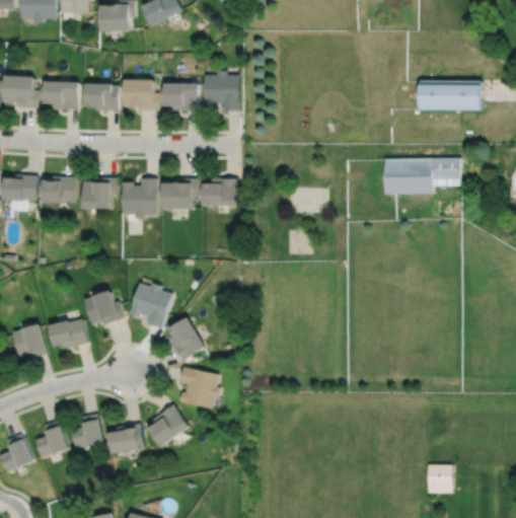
[(0,8),(17,8),(17,0),(0,0),(0,8)]
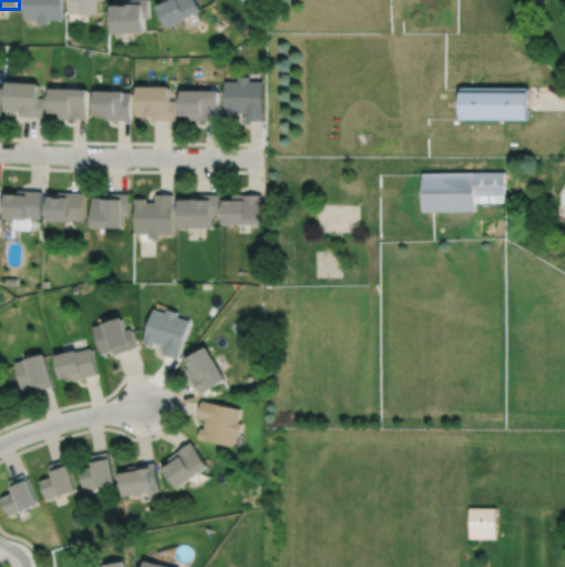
[(23,0),(23,20),(37,20),(37,24),(48,24),(48,20),(60,20),(60,0),(23,0)]
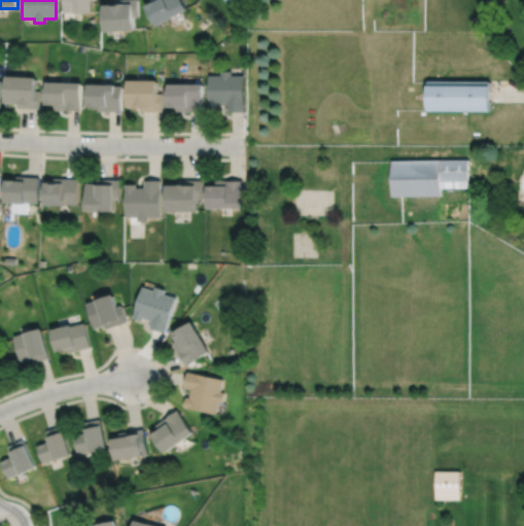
[(62,0),(62,11),(90,11),(90,0),(62,0)]
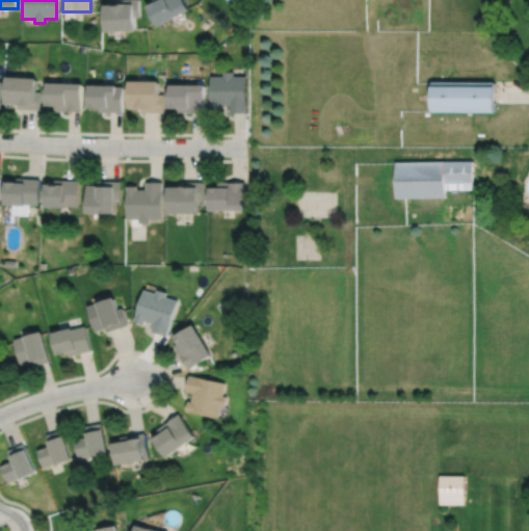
[(102,4),(103,31),(134,29),(133,17),(138,17),(137,0),(114,0),(115,4),(102,4)]
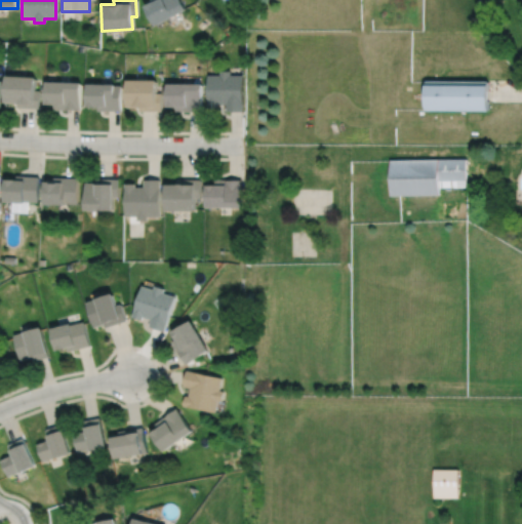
[(144,5),(154,25),(185,8),(179,0),(150,0),(151,1),(144,5)]
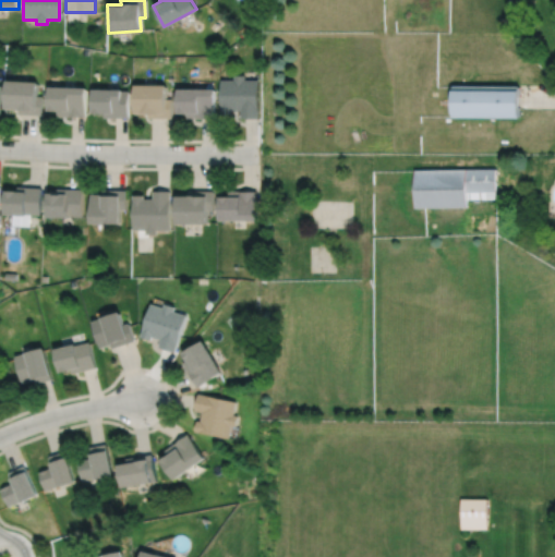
[(219,80),(219,114),(230,114),(230,111),(239,111),(239,119),(256,119),(256,80),(242,80),(242,75),(231,75),(231,80),(219,80)]
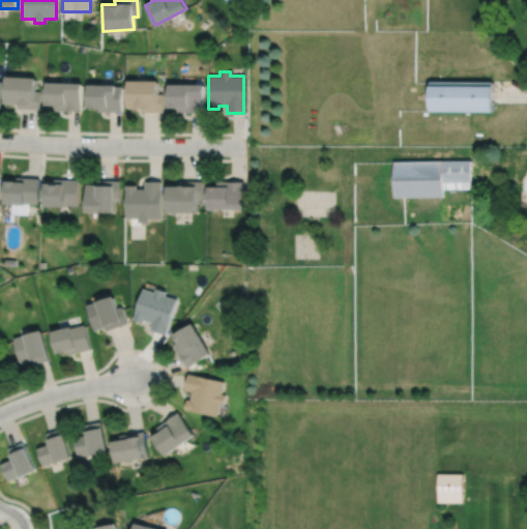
[(6,77),(4,105),(17,105),(17,109),(37,110),(38,91),(32,91),(33,78),(6,77)]
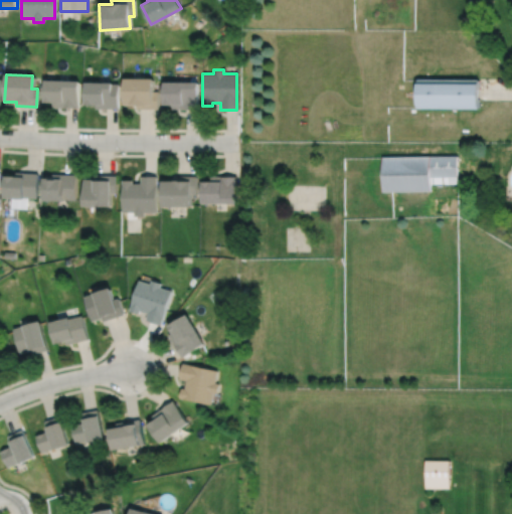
[(123,78),(122,106),(135,106),(135,109),(156,110),(156,92),(152,92),(152,78),(123,78)]
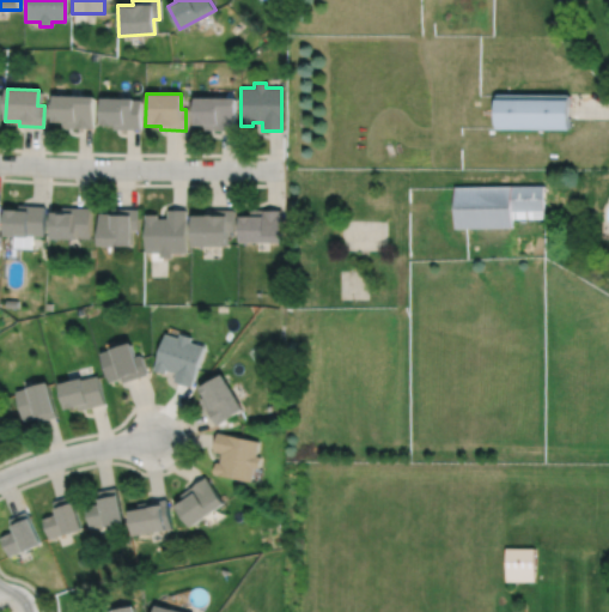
[(50,95),(49,121),(60,122),(60,128),(91,129),(92,96),(50,95)]
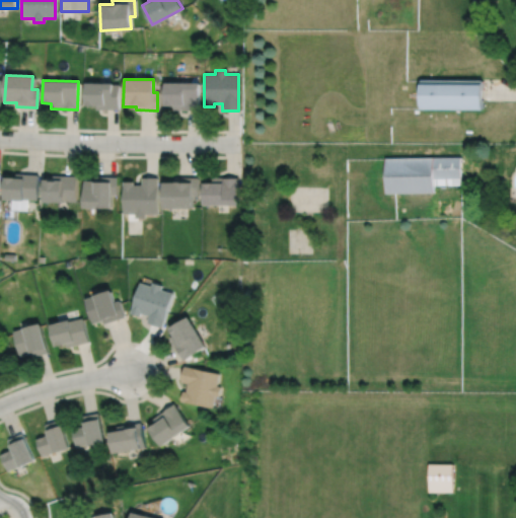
[(419,80),(419,109),(480,109),(480,80),(419,80)]
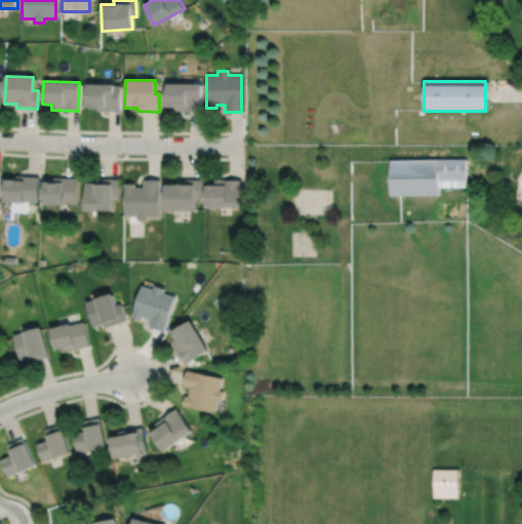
[(165,83),(165,107),(173,107),(173,112),(200,112),(200,84),(165,83)]
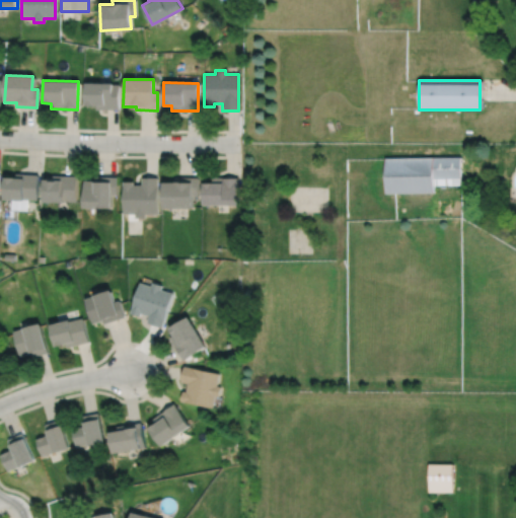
[(83,83),(83,105),(94,105),(94,109),(117,109),(118,85),(111,85),(111,83),(83,83)]
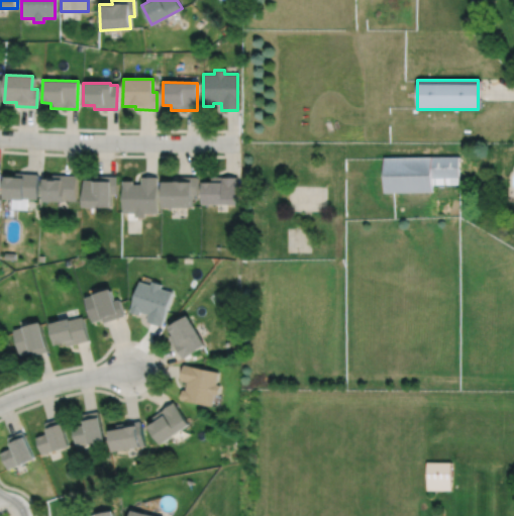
[(382,159),(383,193),(429,192),(429,185),(456,185),(455,157),(382,159)]
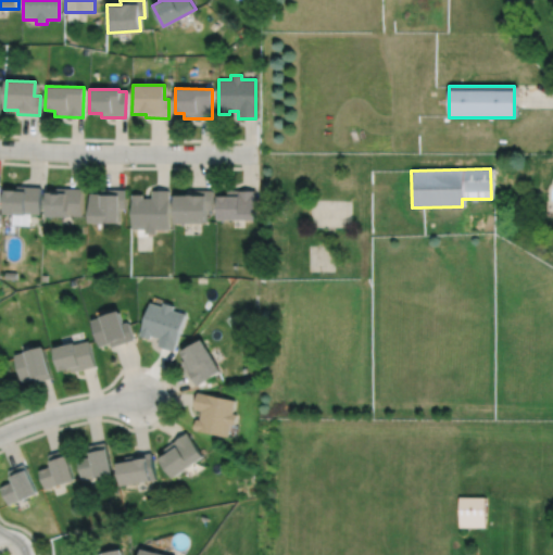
[(2,190),(1,214),(23,215),(23,214),(37,215),(39,188),(14,187),(14,191),(2,190)]
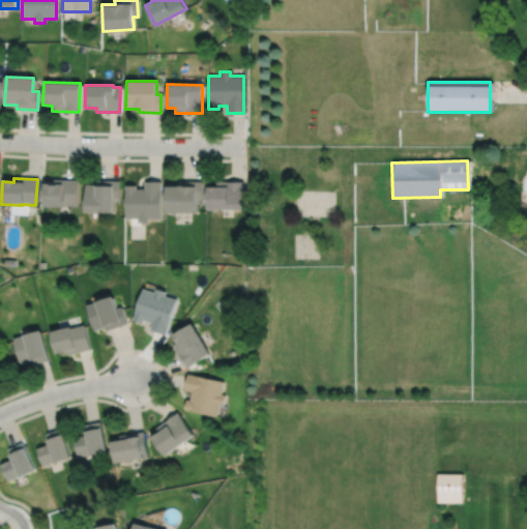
[(42,184),(41,207),(64,207),(64,206),(76,206),(77,181),(53,180),(52,184),(42,184)]
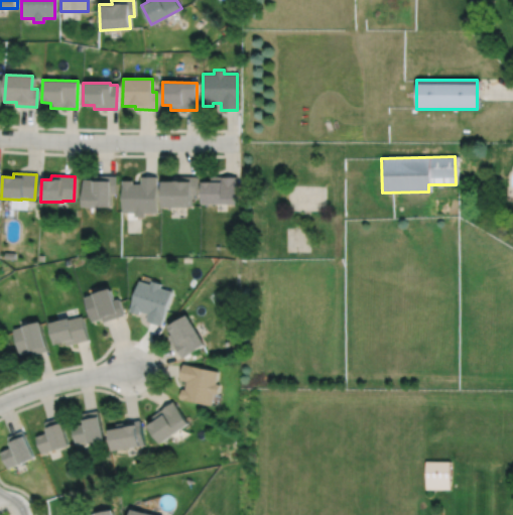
[(82,180),(81,207),(109,208),(109,195),(114,195),(115,176),(93,176),(93,180),(82,180)]
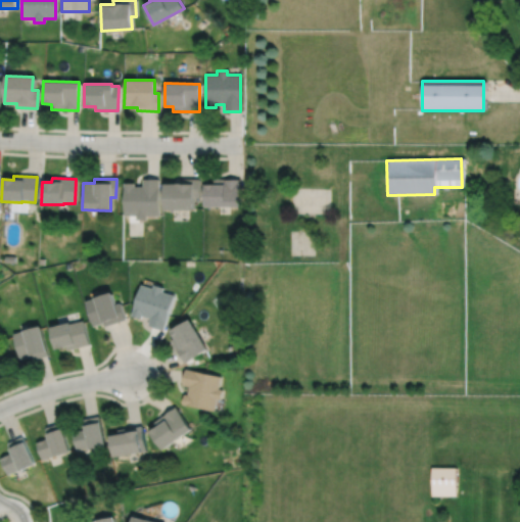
[(123,184),(122,216),(134,216),(134,221),(144,221),(144,216),(157,217),(157,180),(141,180),(141,187),(133,187),(133,184),(123,184)]
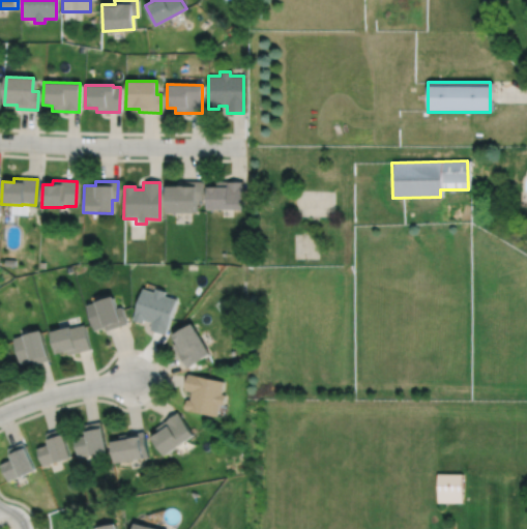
[(166,186),(166,213),(196,214),(196,200),(201,200),(201,182),(178,182),(178,186),(166,186)]
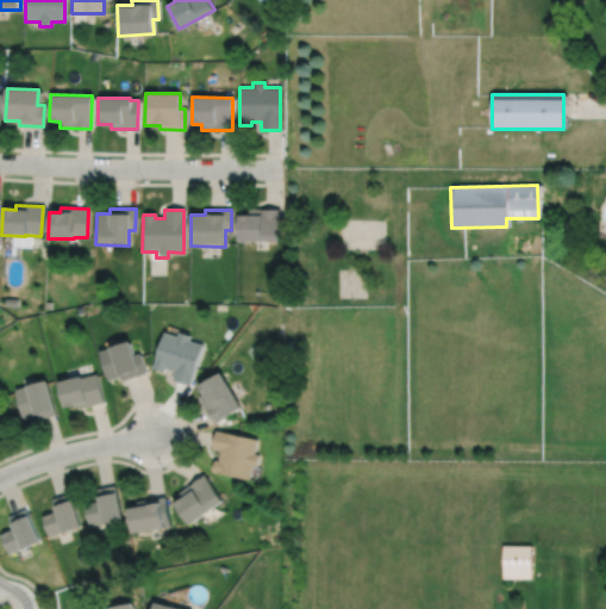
[(238,216),(238,242),(279,242),(279,211),(248,210),(248,216),(238,216)]
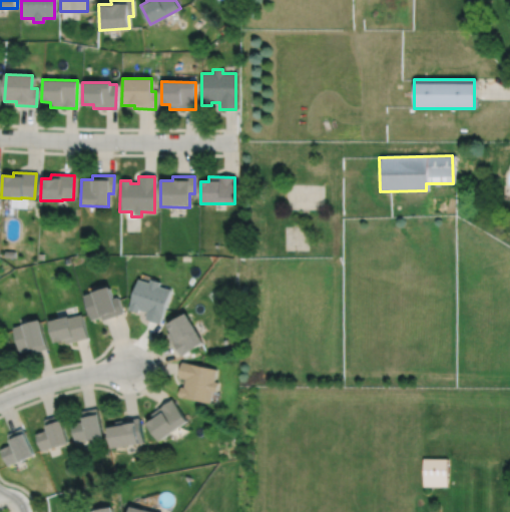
[(137,281),(127,311),(136,315),(138,311),(146,314),(143,320),(158,325),(169,291),(158,287),(159,284),(150,281),(148,284),(137,281)]
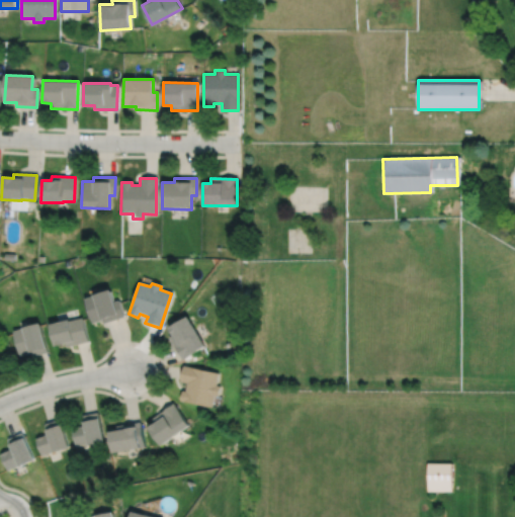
[(83,299),(91,325),(101,321),(103,325),(123,318),(118,302),(113,303),(109,291),(83,299)]
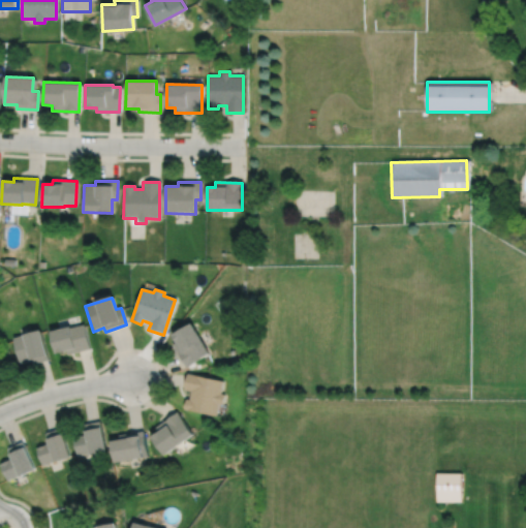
[(172,336),(176,343),(172,345),(185,369),(209,355),(191,324),(172,336)]
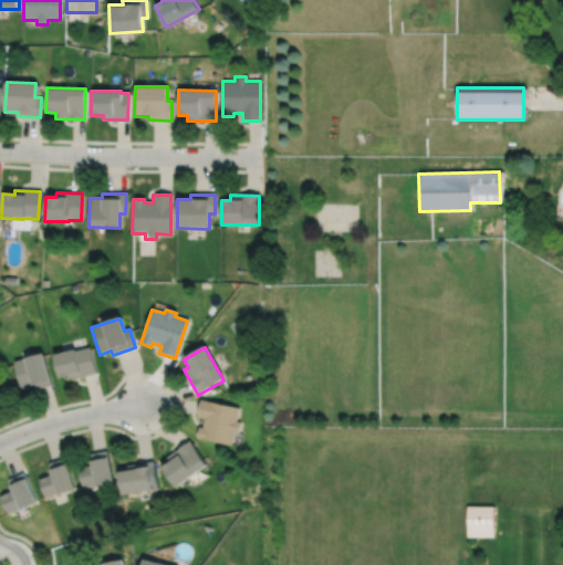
[(52,356),(59,380),(70,377),(71,380),(95,375),(89,348),(75,352),(74,351),(52,356)]
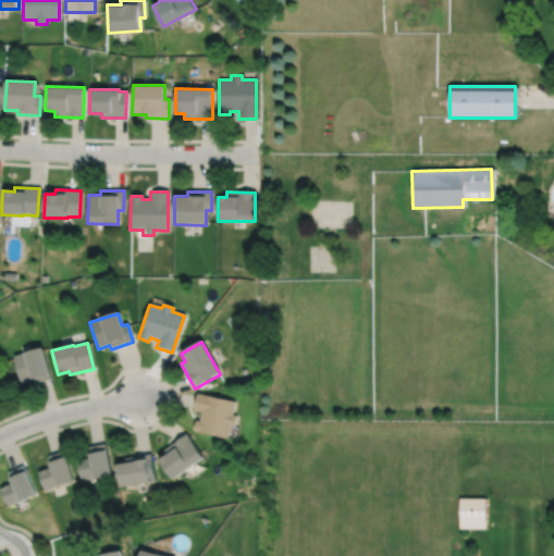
[(12,357),(20,384),(31,381),(32,385),(49,380),(40,349),(12,357)]
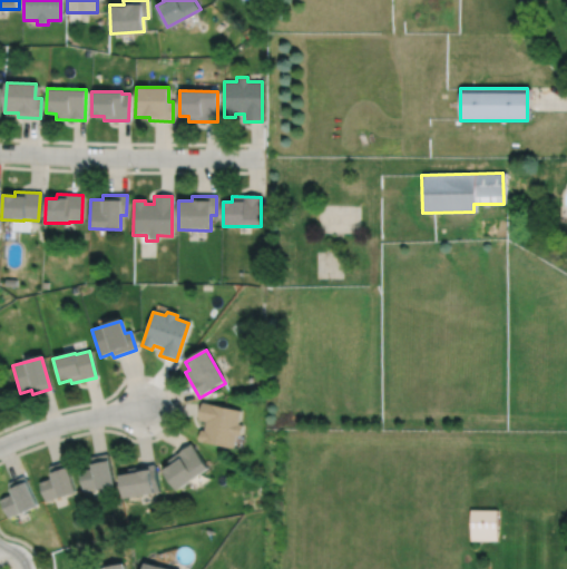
[(201,403),(196,421),(204,423),(203,432),(199,431),(196,442),(232,450),(234,437),(238,438),(241,427),(236,425),(240,412),(201,403)]
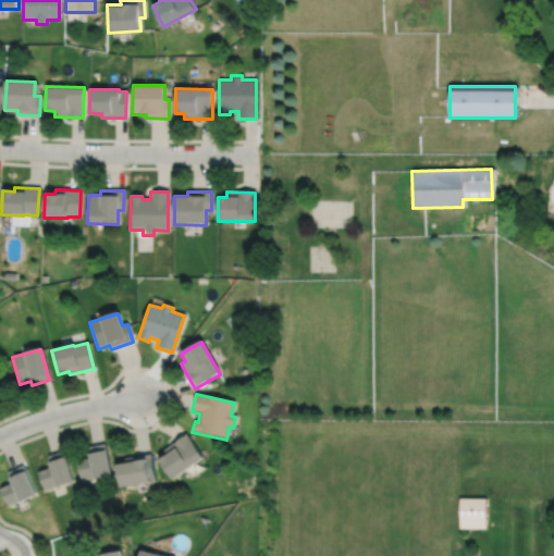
[(185,435),(161,452),(165,457),(158,462),(172,482),(202,460),(185,435)]
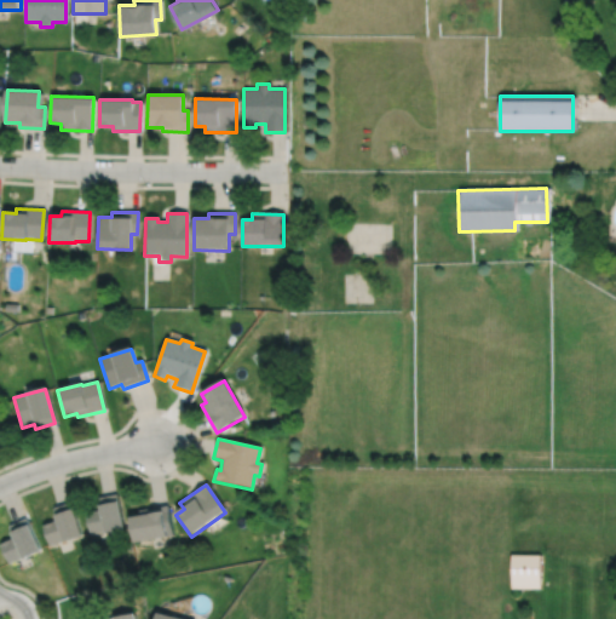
[(84,515),(88,536),(103,533),(104,536),(122,532),(117,504),(115,496),(97,499),(99,506),(98,508),(98,511),(84,515)]
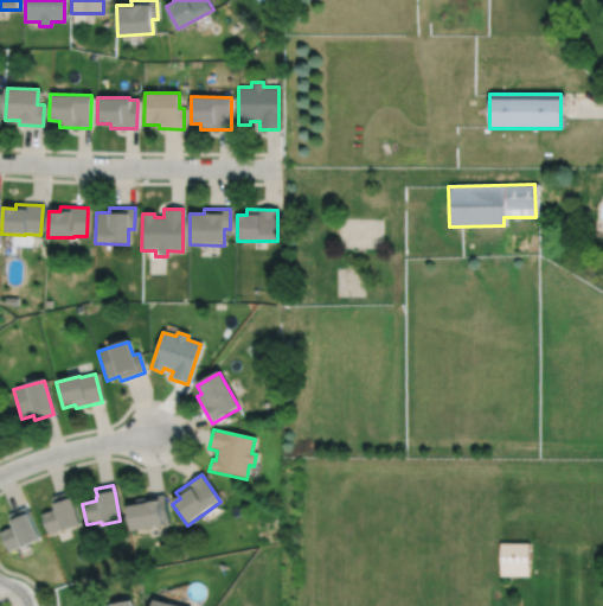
[(40,515),(46,536),(61,531),(61,534),(79,528),(68,493),(51,499),(53,506),(52,506),(53,511),(40,515)]
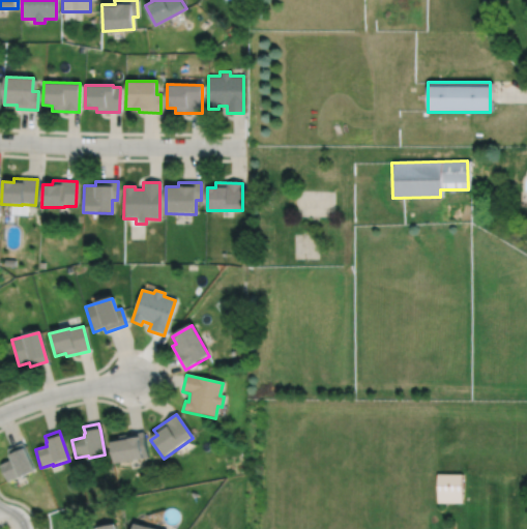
[(110,444),(114,466),(142,461),(142,460),(146,460),(142,434),(117,438),(118,443),(110,444)]
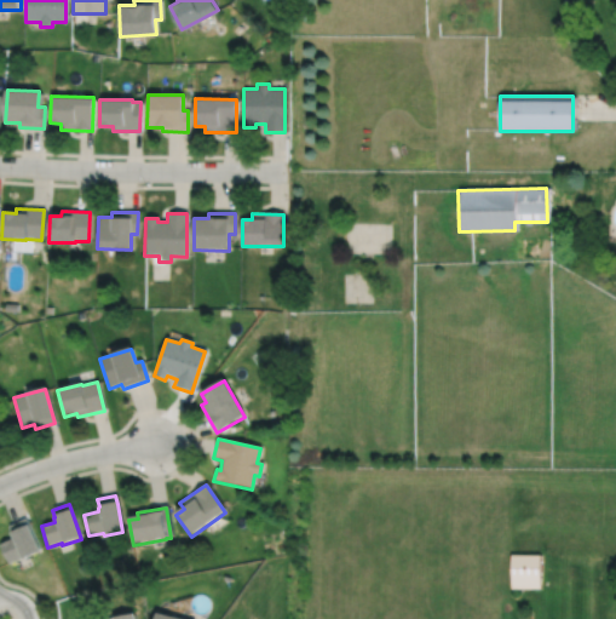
[(0,552),(6,566),(21,560),(22,562),(39,554),(23,520),(7,527),(11,534),(9,536),(11,540),(0,545),(0,552)]
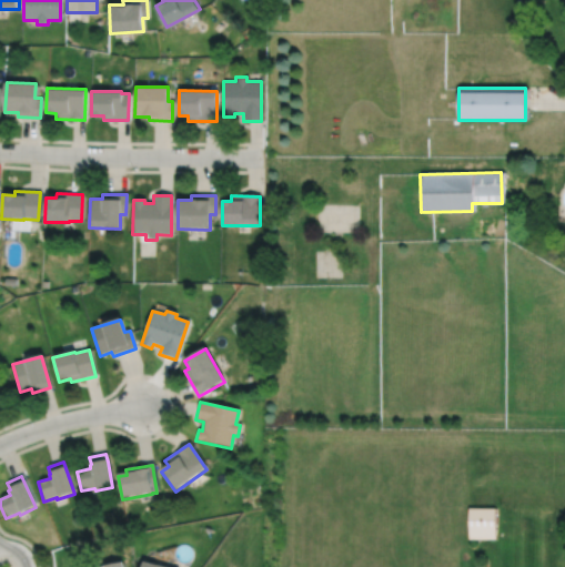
[(466,509),(466,540),(495,540),(495,509),(466,509)]
